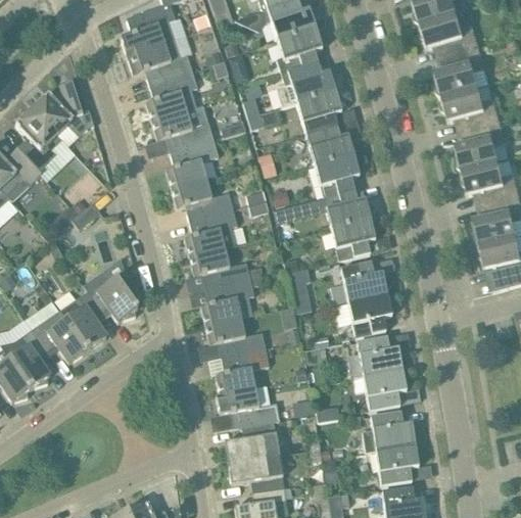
[(162,0),(164,4),(127,17),(133,33),(121,37),(128,55),(176,39),(170,21),(176,19),(171,3),(179,0),(162,0)]
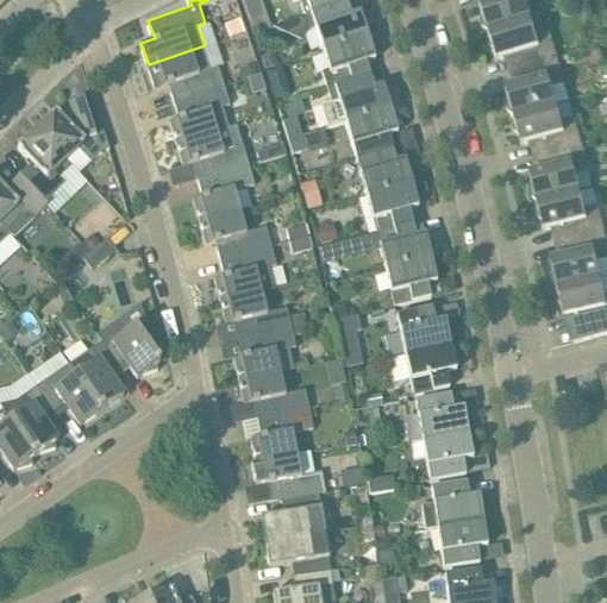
[(307,13),(344,0),(302,0),(307,13)]
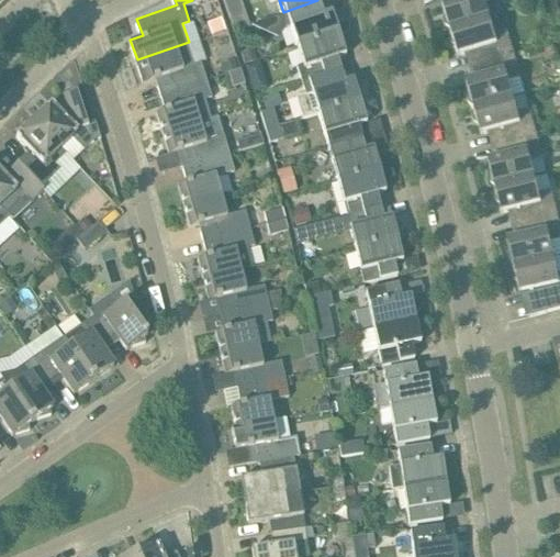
[(299,43),(310,40),(340,30),(333,8),(325,11),(321,0),(317,0),(283,12),(288,24),(292,22),(299,43)]
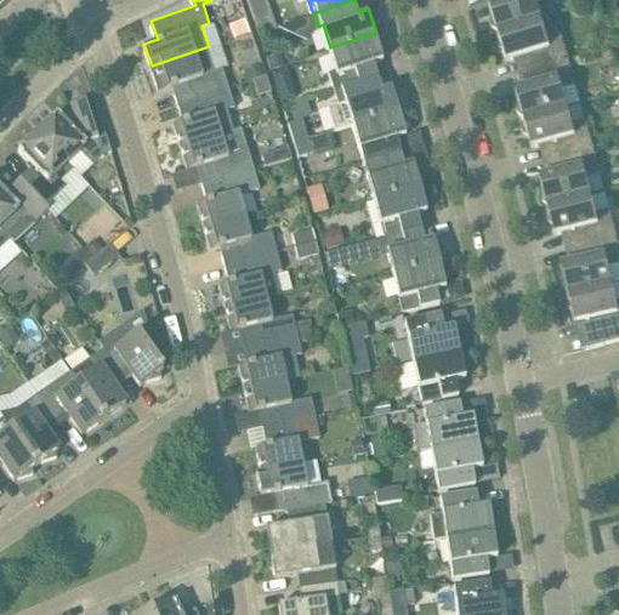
[(499,26),(500,29),(543,16),(539,0),(490,0),(494,12),(494,13),(493,16),(493,18),(494,20),(494,22),(495,23),(497,24),(499,26)]
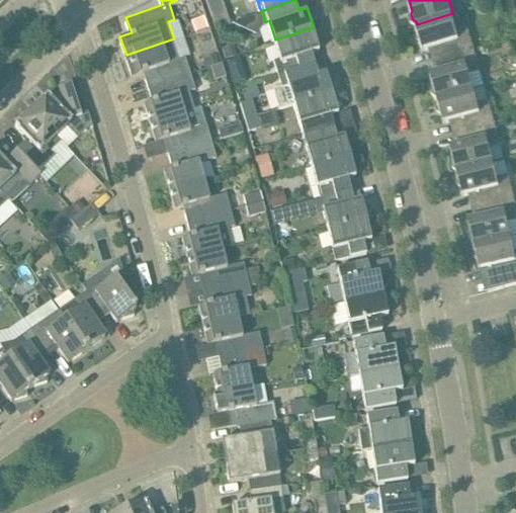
[(228,8),(212,13),(218,26),(232,21),(228,8)]
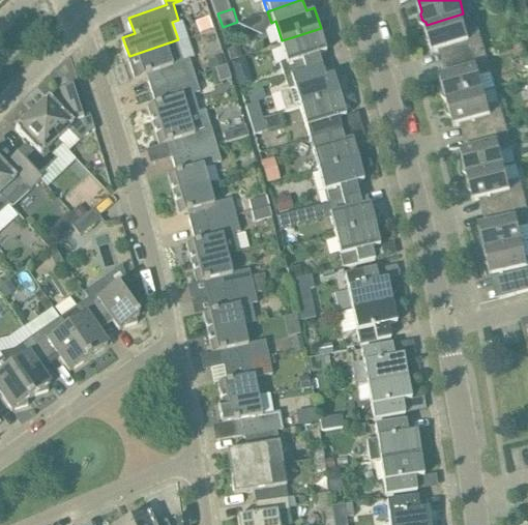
[(463,13),(427,25),(427,27),(427,28),(426,29),(426,31),(426,32),(427,34),(427,35),(428,36),(429,37),(431,38),(434,49),(445,46),(448,58),(487,47),(480,24),(468,28),(463,13)]
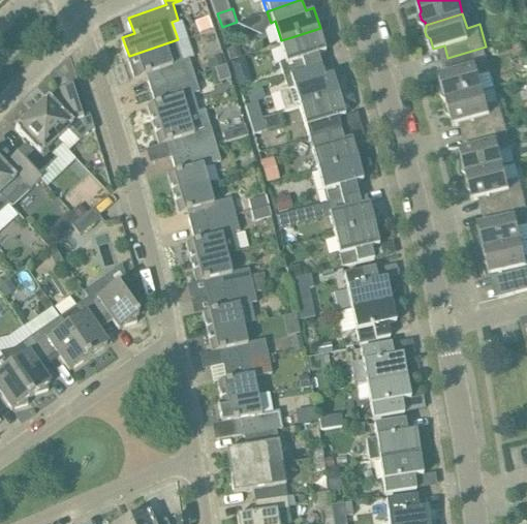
[(281,40),(291,72),(322,62),(318,52),(327,49),(320,28),(291,37),(281,40)]
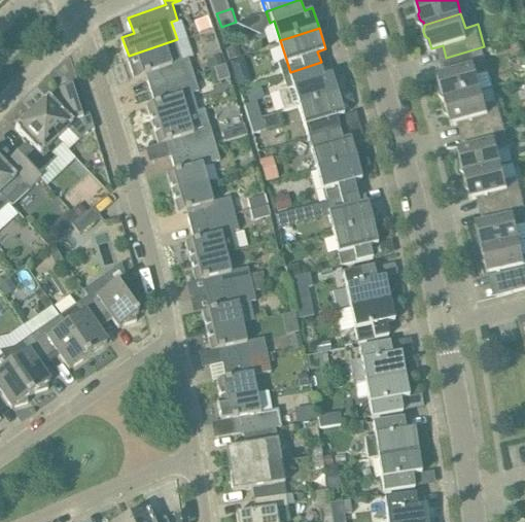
[(177,39),(129,56),(129,57),(133,56),(139,74),(146,71),(151,85),(195,72),(189,56),(183,58),(177,39)]
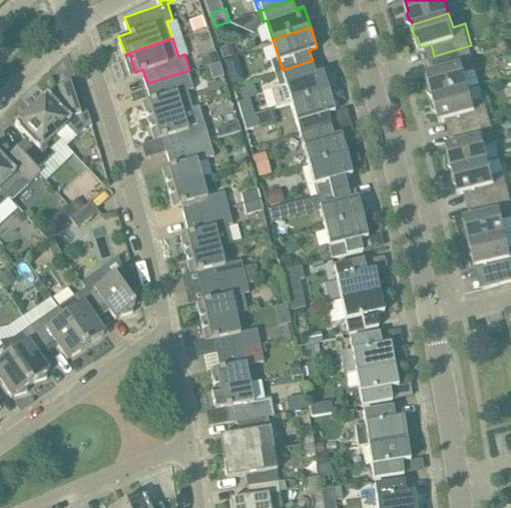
[(232,40),(221,44),(225,55),(226,55),(235,52),(232,40)]
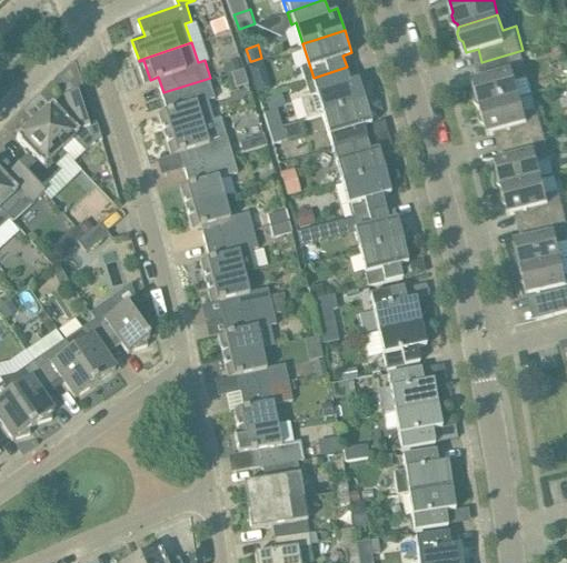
[(523,50),(481,62),(486,76),(474,79),(477,90),(477,91),(476,93),(476,94),(476,97),(476,98),(477,100),(478,101),(479,102),(480,103),(481,106),(521,94),(517,78),(529,74),(523,50)]
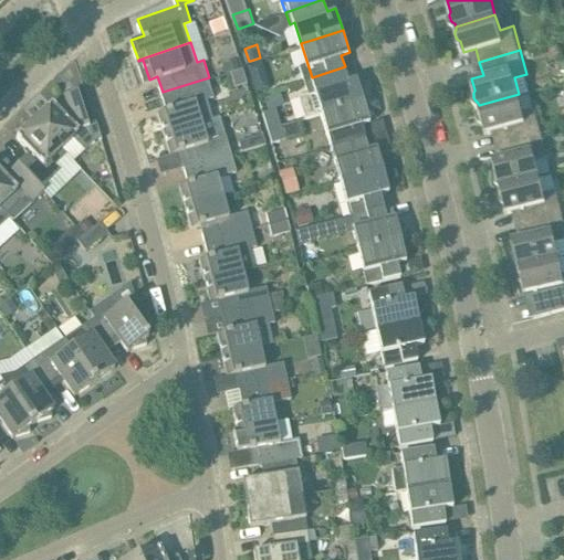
[(264,72),(260,57),(250,61),(253,75),(264,72)]
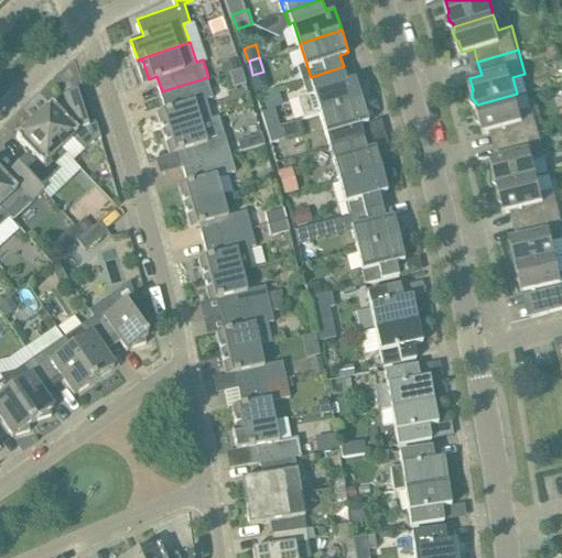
[(237,58),(225,63),(227,70),(240,66),(237,58)]
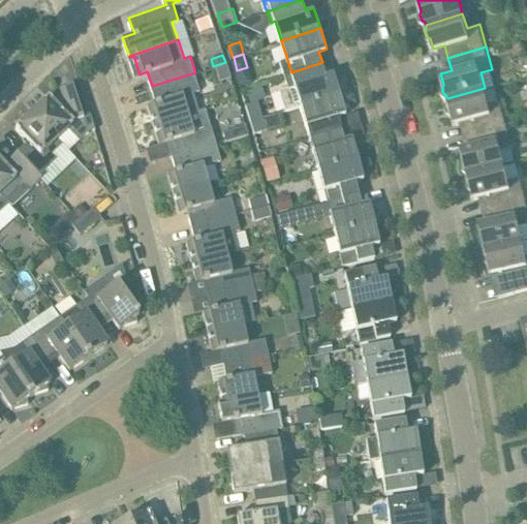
[(233,75),(227,61),(217,65),(221,80),(233,75)]
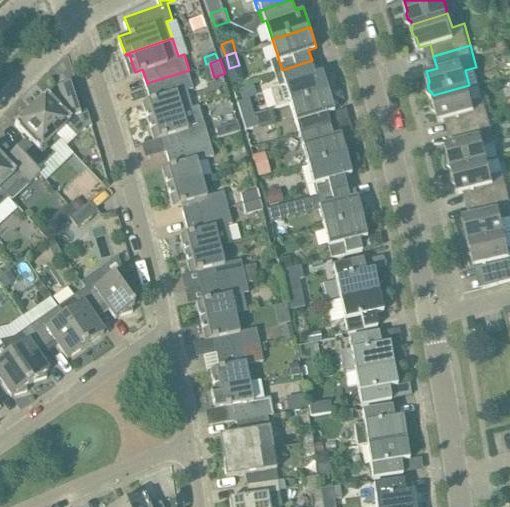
[(276,72),(280,82),(272,84),(278,104),(291,100),(329,89),(323,69),(315,71),(312,60),(282,70),(276,72)]
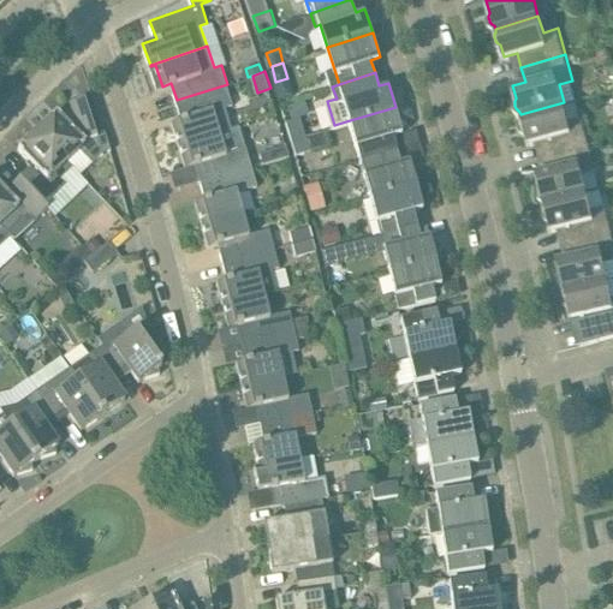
[(227,84),(177,100),(182,117),(173,120),(180,143),(233,126),(226,105),(233,102),(227,84)]
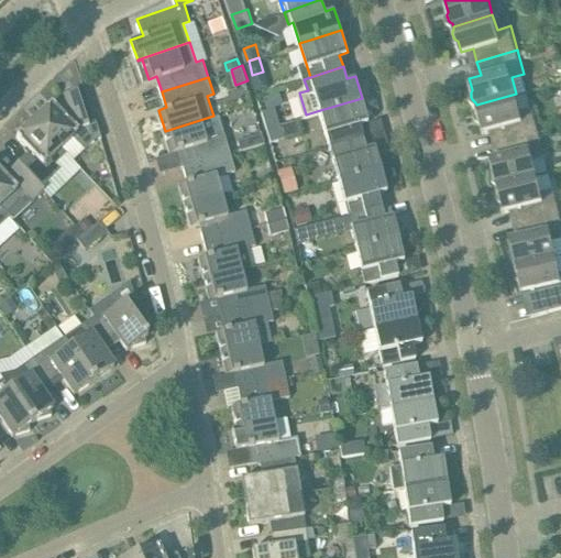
[(35,117),(62,144),(73,134),(85,148),(95,138),(86,111),(92,109),(86,86),(78,88),(78,87),(65,91),(68,101),(62,109),(53,100),(35,117)]
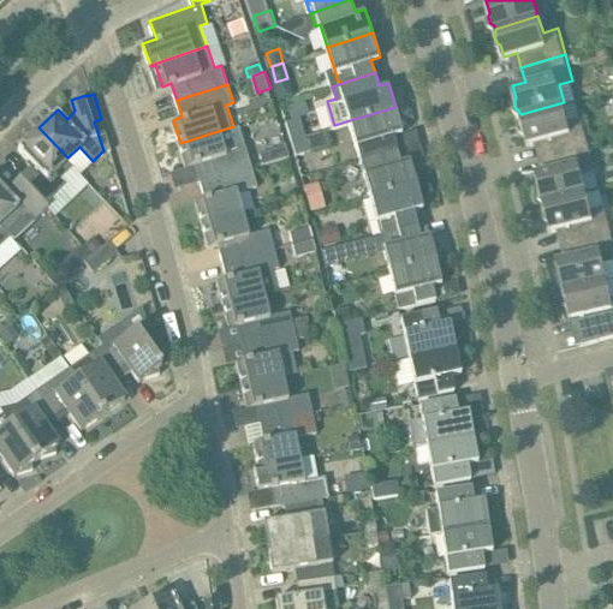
[(564,102),(521,114),(522,117),(521,119),(521,121),(521,123),(521,125),(521,127),(522,129),(524,130),(525,131),(529,143),(541,139),(546,154),(590,142),(583,115),(569,120),(564,102)]
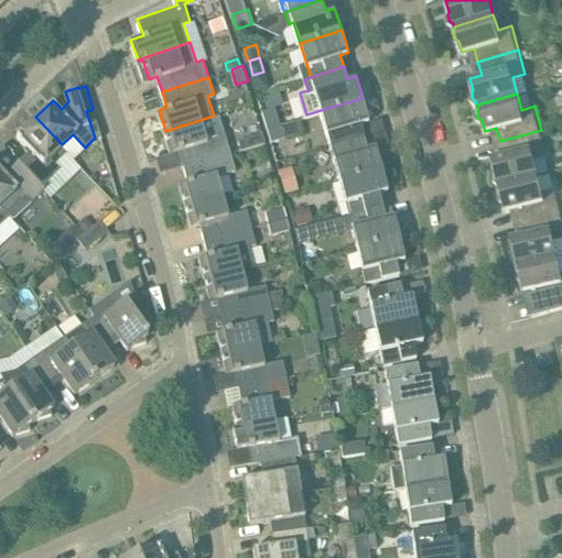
[(321,110),(331,144),(365,134),(361,122),(369,120),(363,98),(321,110)]
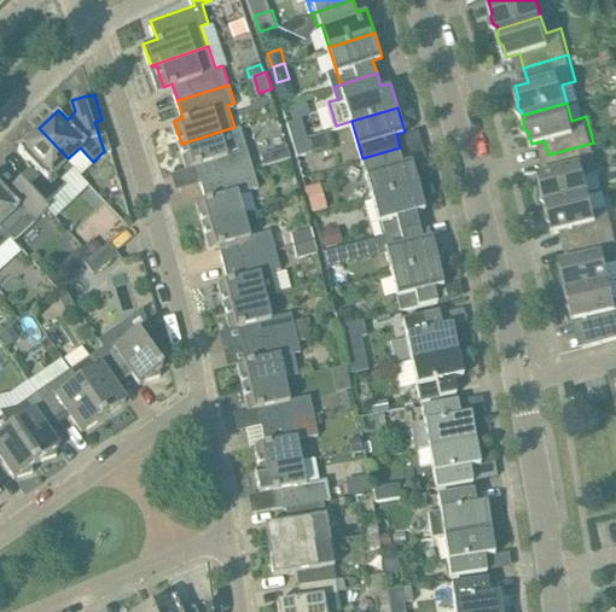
[(294,139),(308,134),(303,115),(289,120),(294,139)]
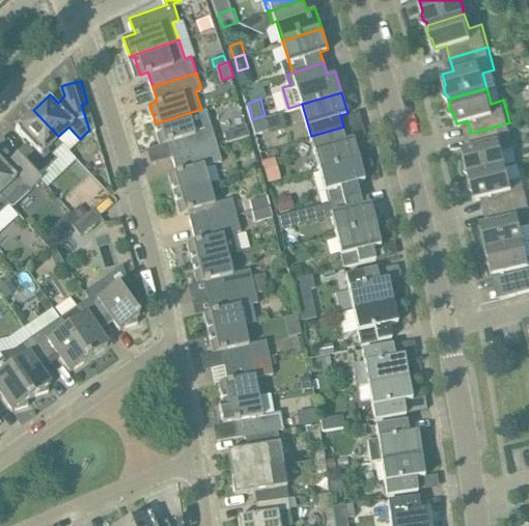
[(173,155),(218,142),(213,126),(207,107),(201,109),(156,123),(161,142),(169,140),(173,155)]
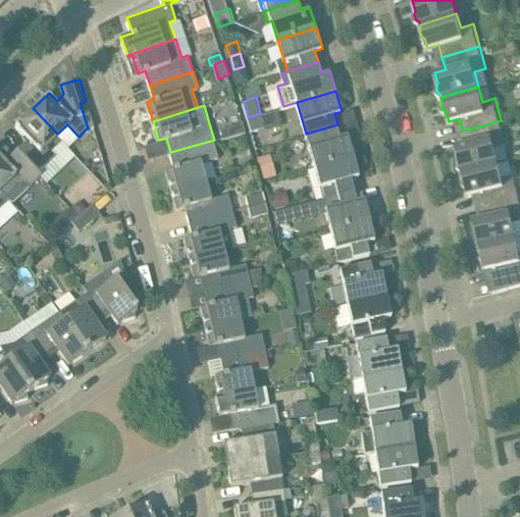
[(30,138),(17,148),(40,171),(57,154),(53,149),(63,140),(57,134),(33,108),(16,123),(30,138)]
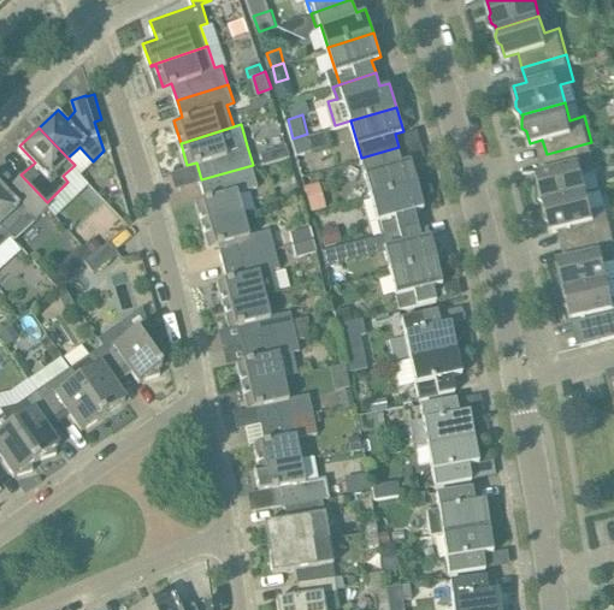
[(307,134),(293,138),(297,153),(312,148),(307,134)]
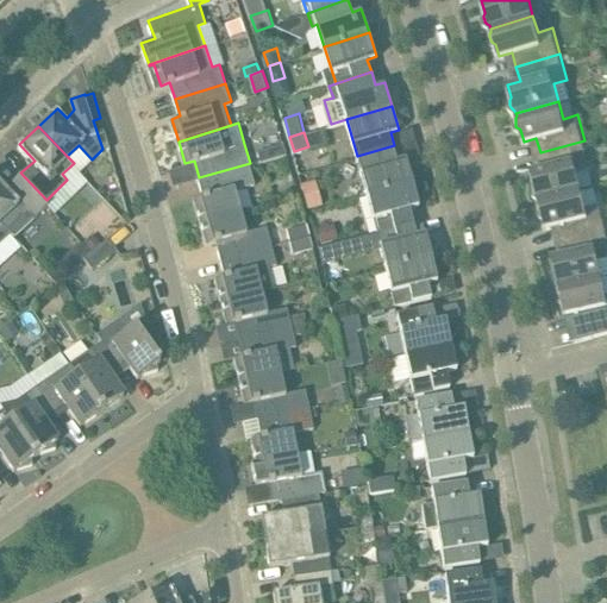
[(538,199),(581,188),(577,170),(590,167),(584,140),(540,152),(544,168),(531,170),(534,182),(533,184),(533,186),(532,188),(533,189),(533,192),(534,193),(536,194),(538,195),(538,199)]
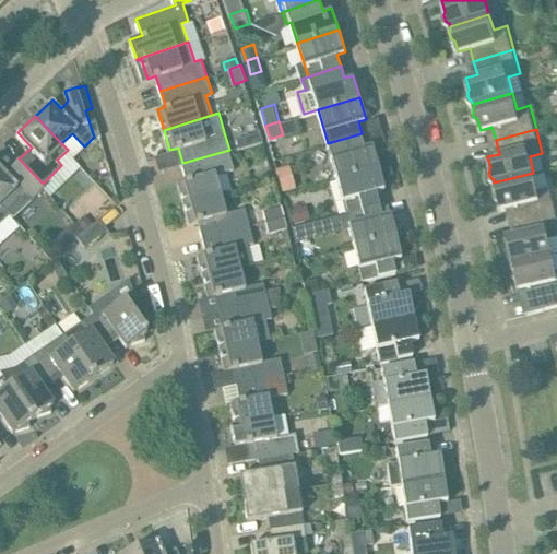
[(264,140),(261,130),(237,137),(240,146),(264,140)]
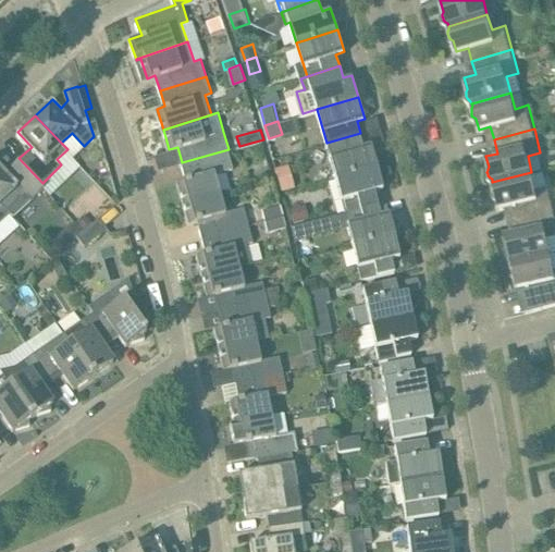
[(336,176),(373,166),(378,164),(371,143),(364,145),(360,133),(327,143),(336,176)]
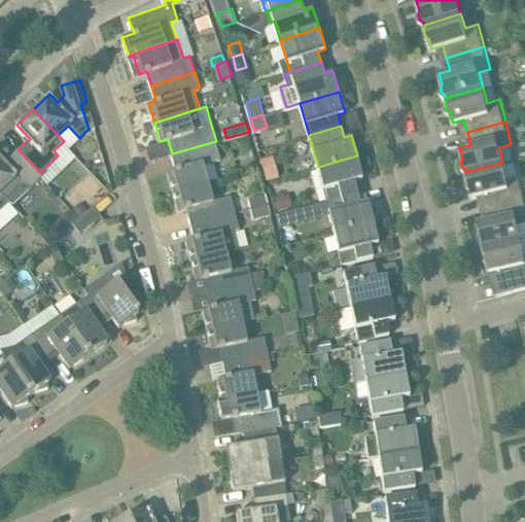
[(216,141),(172,153),(176,168),(169,171),(174,190),(209,180),(204,162),(221,158),(216,141)]
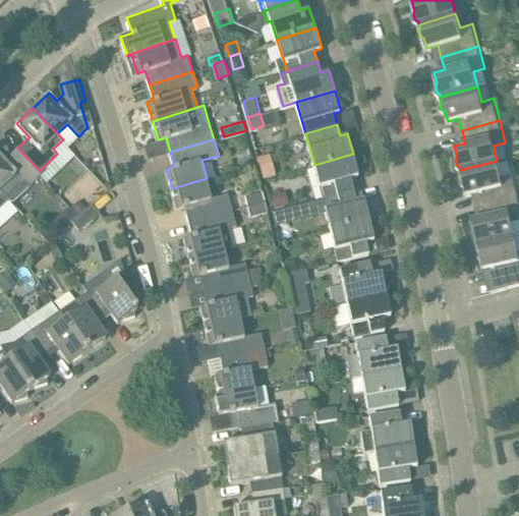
[(0,185),(11,198),(12,201),(42,173),(40,171),(17,148),(6,159),(0,152),(0,185)]
